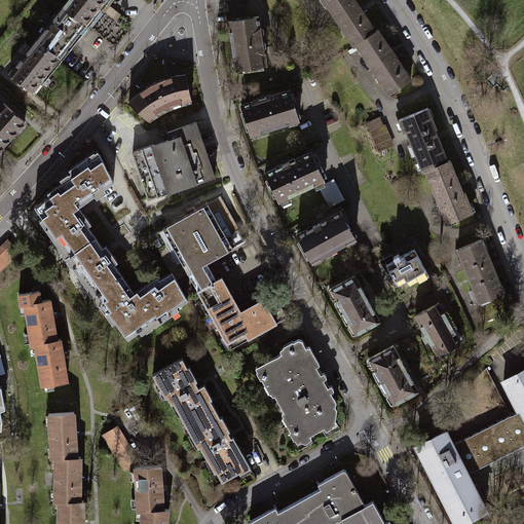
[(70,0),(63,8),(88,29),(110,0),(70,0)]
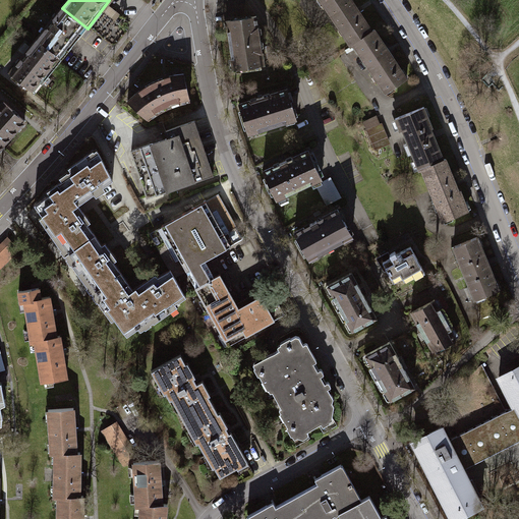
[(228,0),(226,22),(241,19),(242,0),(228,0)]
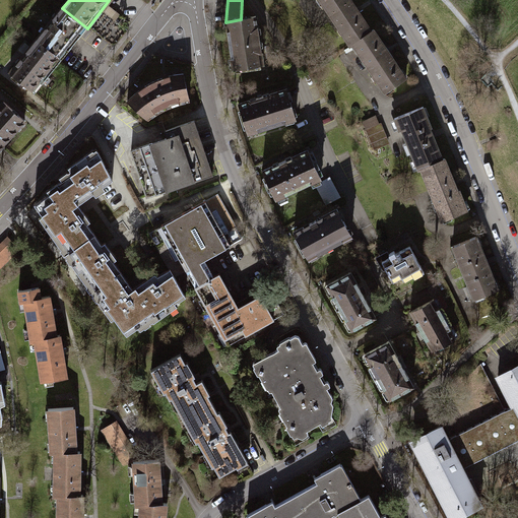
[(353,46),(375,30),(362,10),(354,0),(318,0),(325,10),(327,9),(351,47),(353,46)]
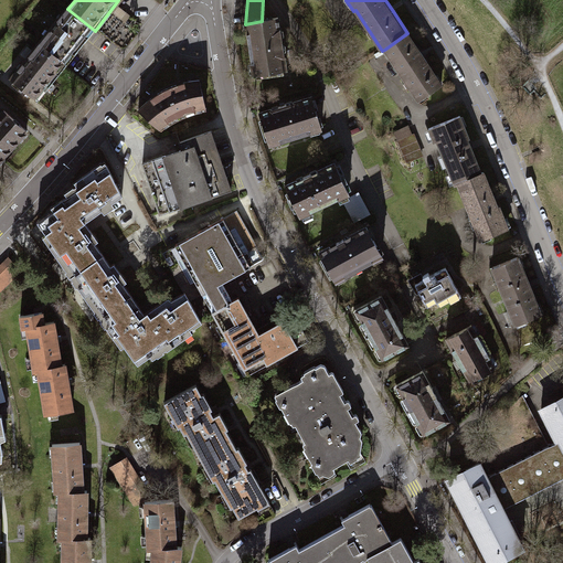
[(67,9),(40,45),(66,67),(95,31),(67,9)]
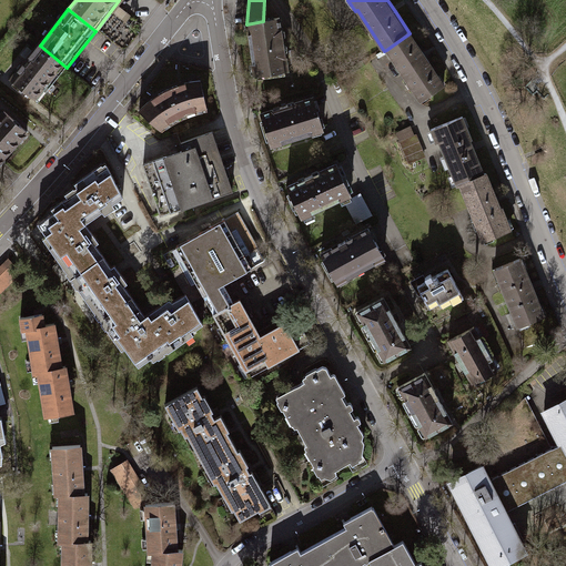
[(263,21),(246,24),(255,77),(287,72),(279,19),(263,21)]
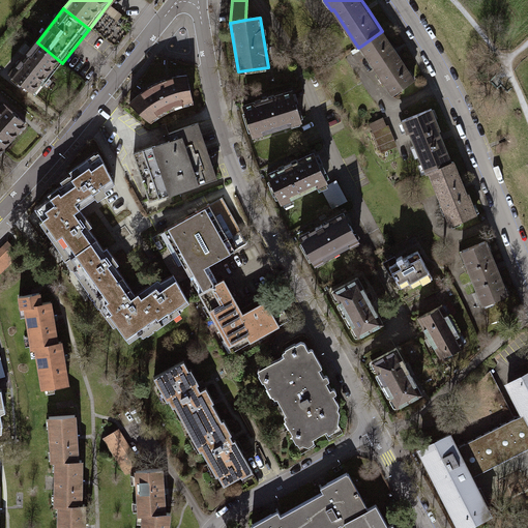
[(382,31),(360,47),(380,75),(378,77),(385,87),(388,86),(394,95),(418,80),(400,52),(384,29),(382,31)]
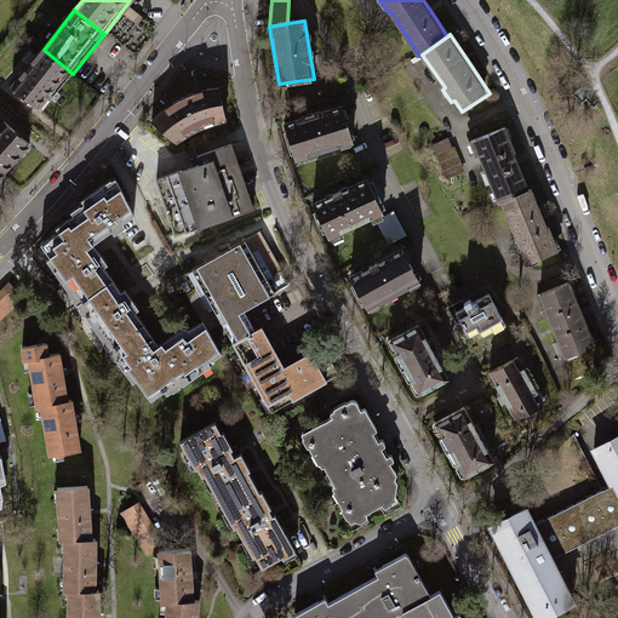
[(43,113),(73,74),(44,50),(24,74),(12,90),(43,113)]
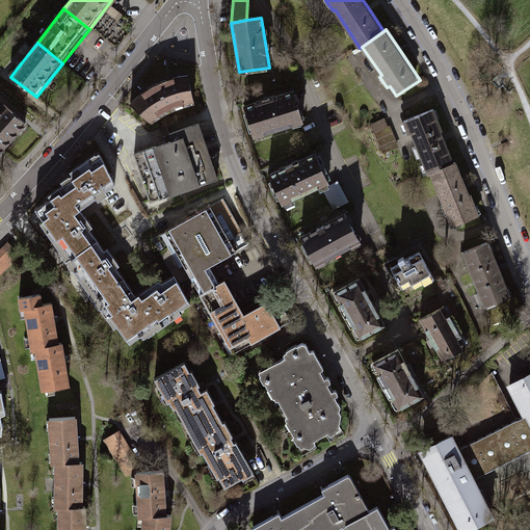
[(160,100),(168,113),(194,105),(188,77),(170,80),(157,85),(163,97),(160,100)]
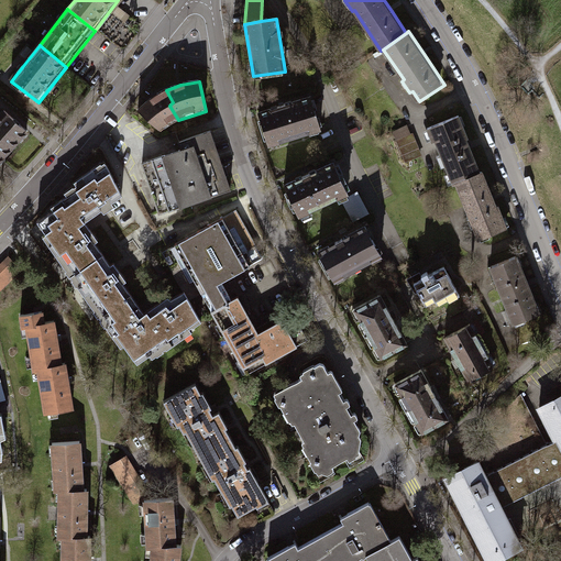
[(173,102),(166,90),(151,99),(139,111),(160,132),(178,120),(169,106),(173,102)]
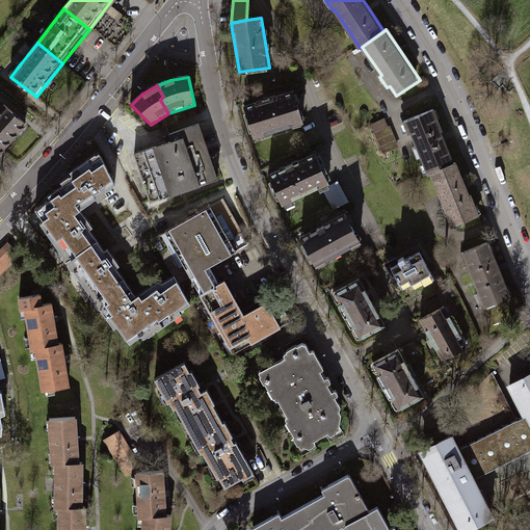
[(270,100),(244,108),(254,139),(303,124),(293,93),(270,100)]
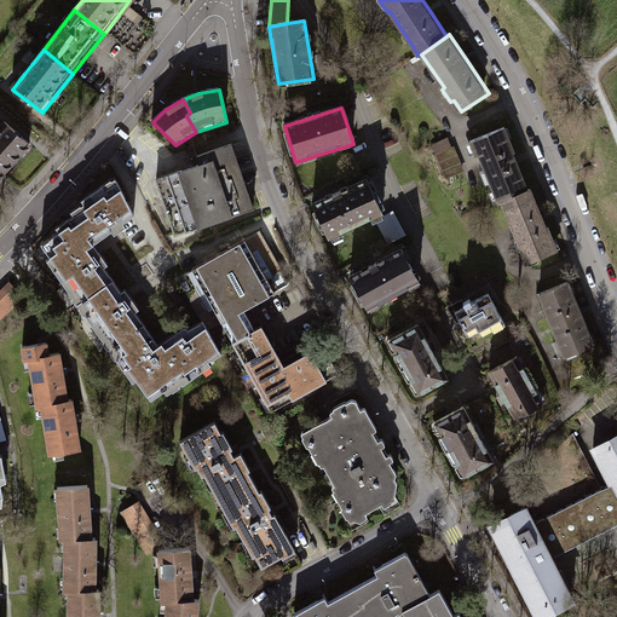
[(0,177),(29,146),(5,124),(0,127),(0,177)]
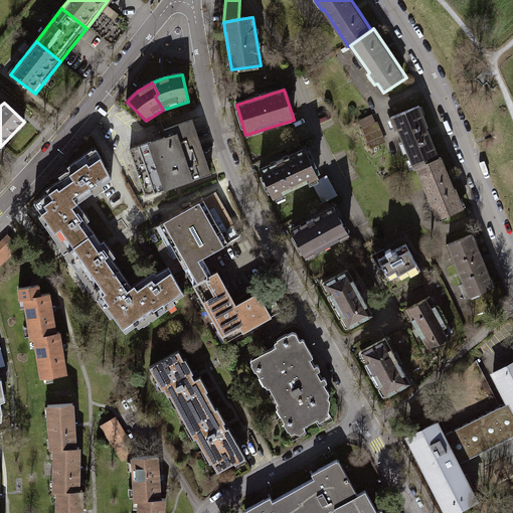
[(416,170),(419,169),(443,158),(433,134),(430,128),(432,127),(422,106),(393,118),(397,130),(400,129),(416,170)]
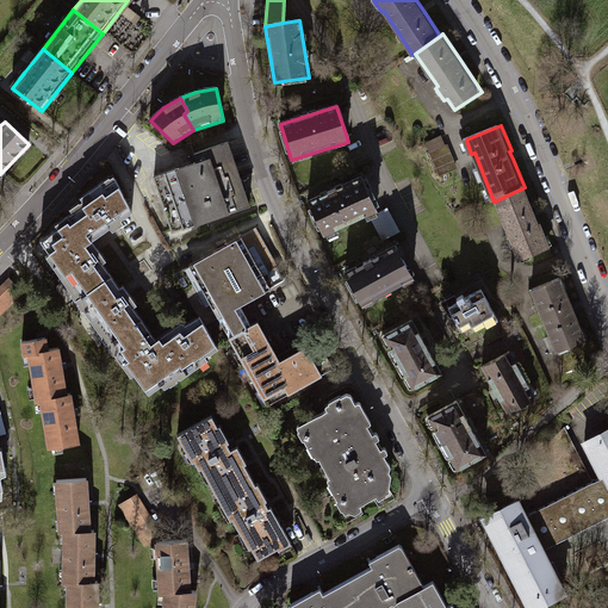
[(202,161),(156,177),(177,231),(253,204),(231,143),(199,154),(202,161)]
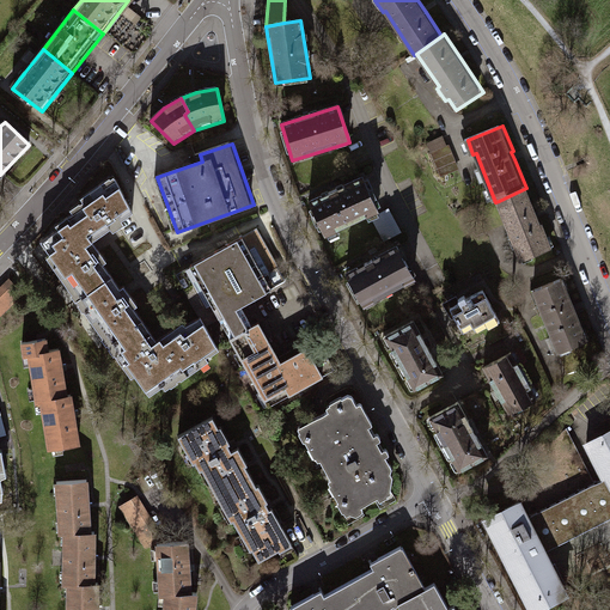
[(447,147),(431,154),(440,178),(457,172),(447,147)]
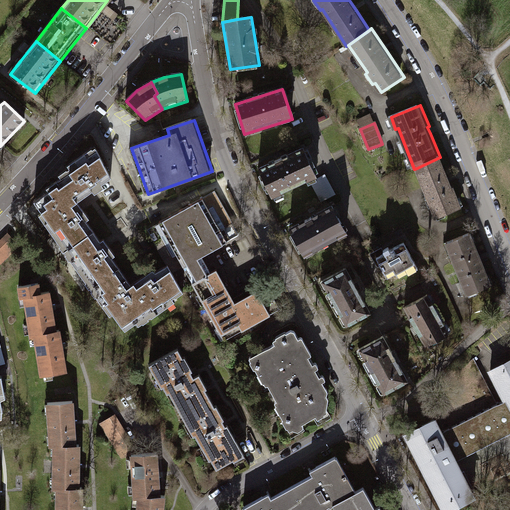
[(281,160),(258,170),(272,198),(317,177),(304,149),(281,160)]
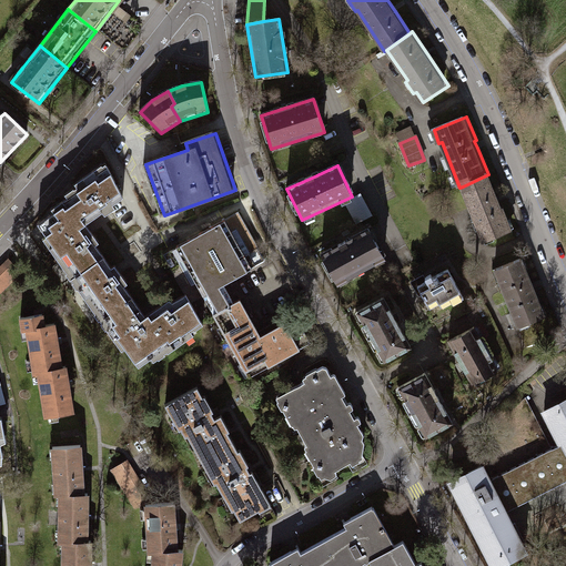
[(79,215),(87,225),(102,214),(103,216),(114,209),(112,206),(124,199),(108,168),(98,174),(94,171),(83,179),(87,183),(70,194),(72,195),(60,203),(62,206),(72,221),(79,215)]
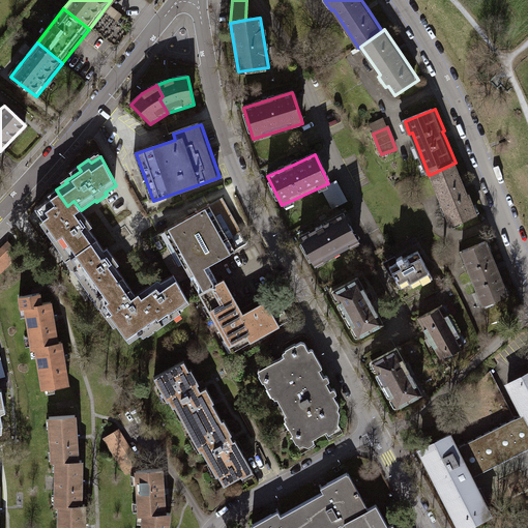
[(458,162),(456,163),(432,174),(444,205),(442,206),(446,217),(449,216),(452,227),(481,215),(473,194),(471,195),(468,187),(458,162)]
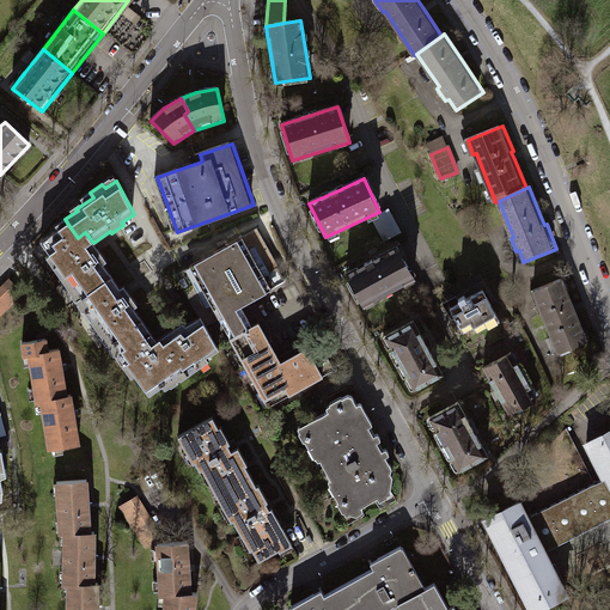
[(389,209),(378,215),(379,218),(372,221),(384,242),(401,233),(389,209)]
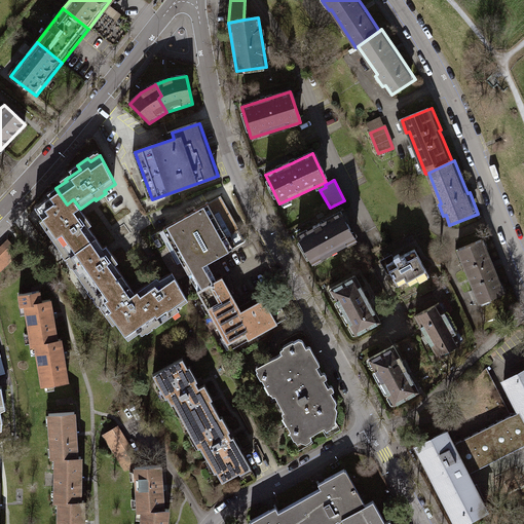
[(70,257),(96,238),(88,228),(91,226),(80,209),(73,199),(67,204),(58,191),(35,208),(48,227),(45,229),(53,240),(57,238),(70,257)]
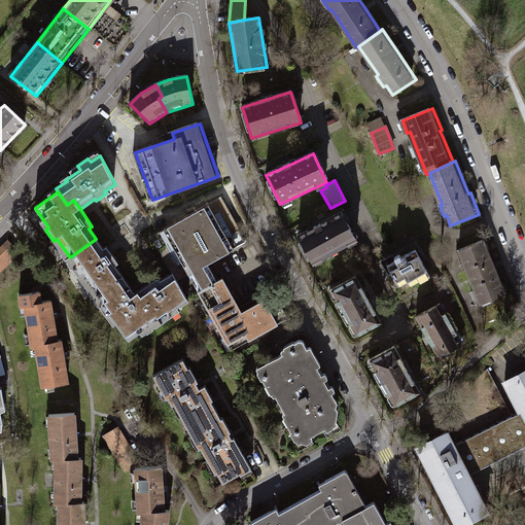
[(203,289),(213,284),(204,267),(246,243),(220,198),(151,236),(177,282),(193,273),(203,289)]
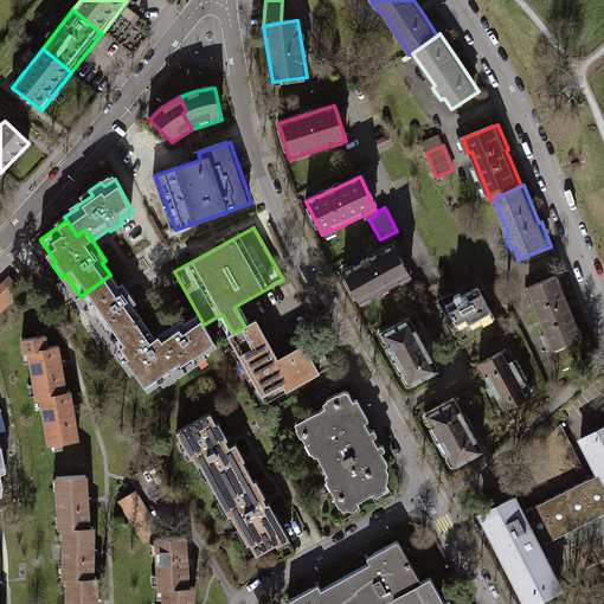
[(368,258),(342,272),(360,303),(410,276),(393,245),(368,258)]
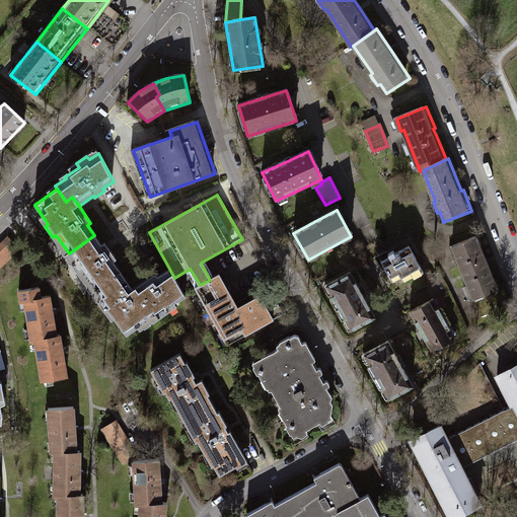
[(94,290),(121,272),(114,263),(117,261),(105,244),(102,246),(94,235),(69,253),(75,263),(71,266),(77,274),(81,272),(94,290)]
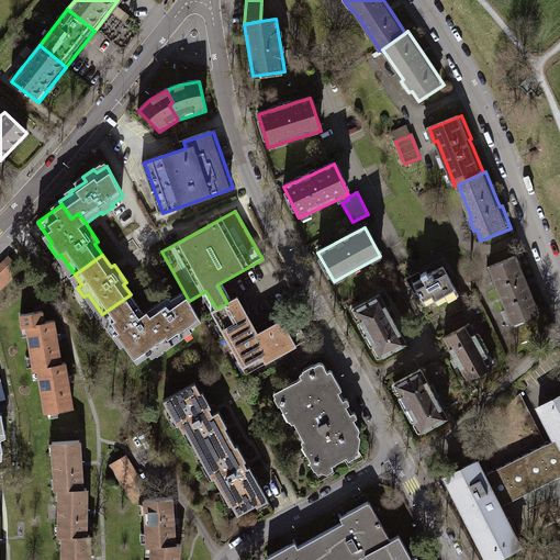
[(515,325),(529,320),(544,314),(532,284),(521,256),(489,269),(499,290),(501,290),(515,325)]
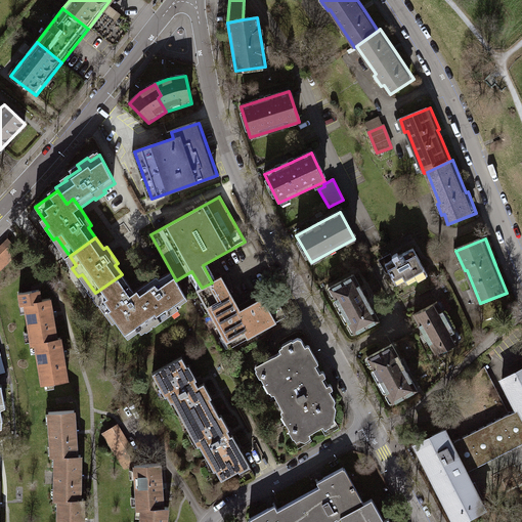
[(0,271),(19,253),(8,242),(0,249),(0,271)]
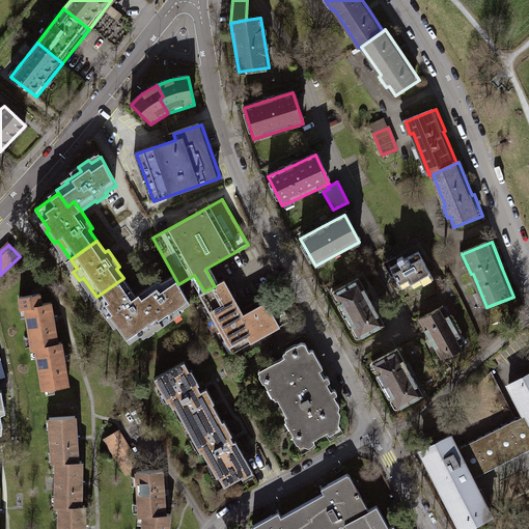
[(434,280),(419,253),(405,260),(404,258),(396,261),(389,266),(402,289),(411,284),(413,288),(422,283),(423,285),(434,280)]
